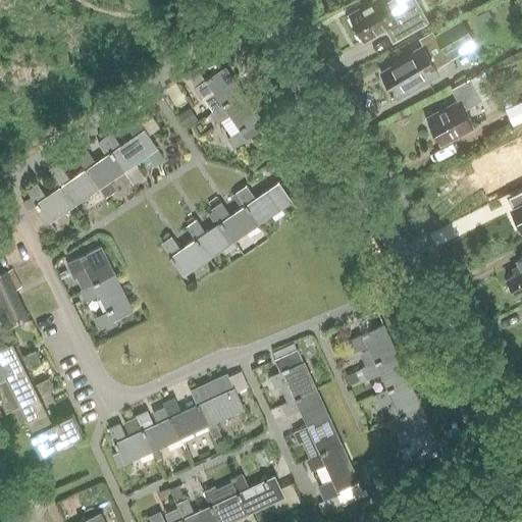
[(383,0),(378,0),(350,16),(358,31),(357,34),(360,39),(363,40),(364,42),(387,29),(395,42),(393,43),(394,44),(430,23),(416,0),(393,0),(394,0),(386,4),(383,0)]
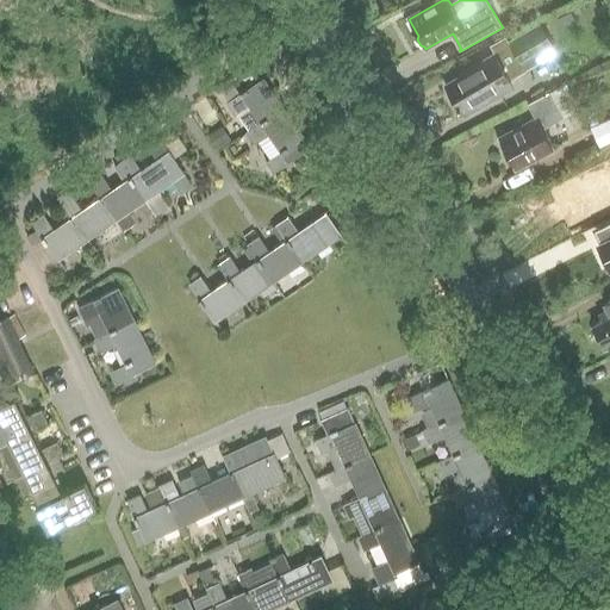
[(540,25),(509,43),(522,66),(553,48),(540,25)]
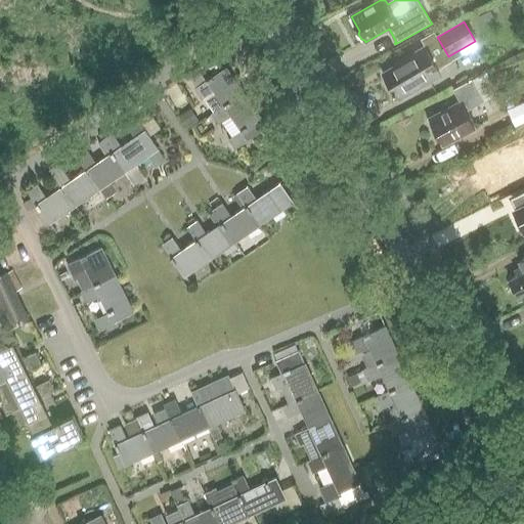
[(399,64),(383,74),(393,92),(394,91),(398,98),(440,74),(437,68),(435,64),(425,48),(415,53),(413,51),(397,60),(399,64)]
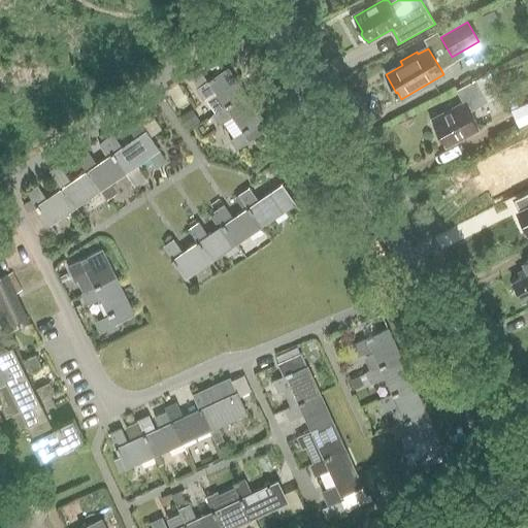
[(206,100),(216,113),(227,106),(229,110),(248,98),(228,68),(196,90),(202,100),(203,99),(206,100)]
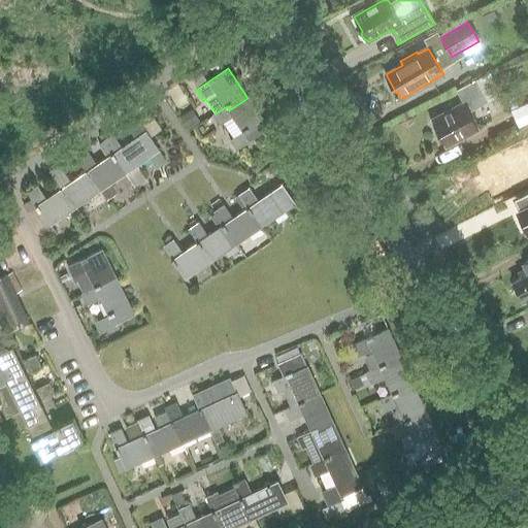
[(508,69),(495,76),(499,85),(513,78),(508,69)]
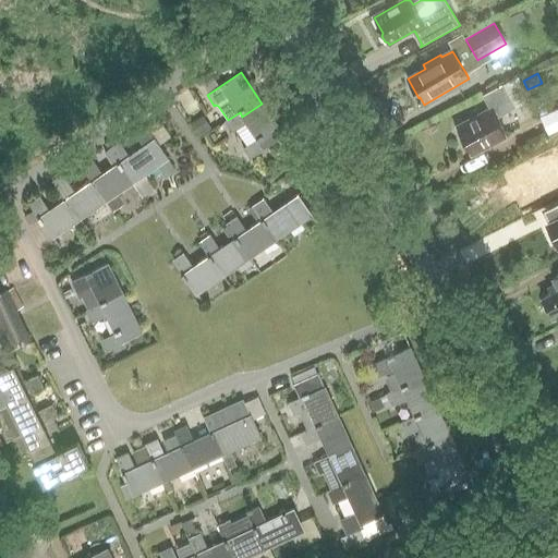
[(495,119),(514,108),(531,100),(518,76),(502,85),(505,89),(485,100),(490,110),(456,129),(470,155),(505,136),(495,119)]
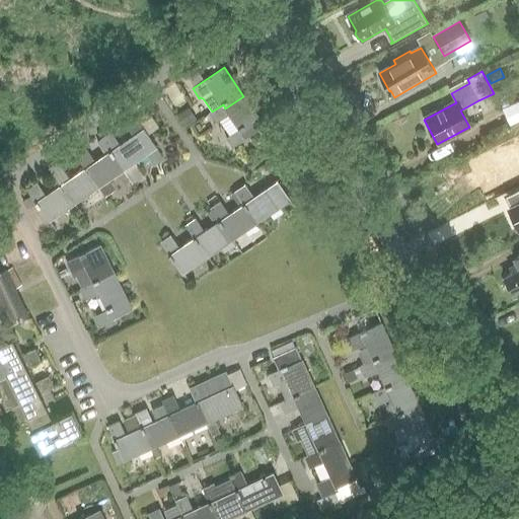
[(223,104),(212,112),(209,114),(216,123),(229,114),(239,129),(226,138),(232,147),(245,137),(263,125),(243,96),(225,108),(223,104)]
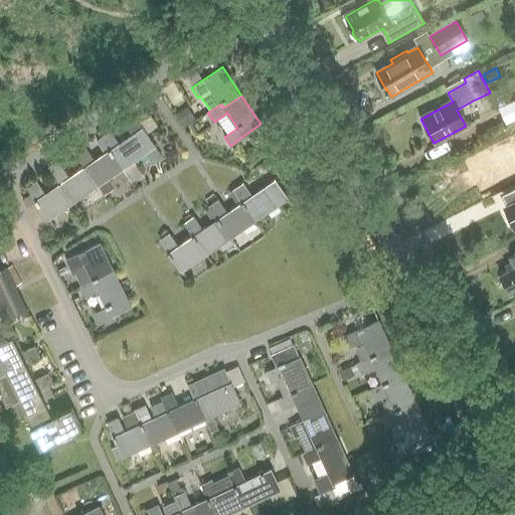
[(514,100),(499,108),(507,123),(514,118),(514,100)]
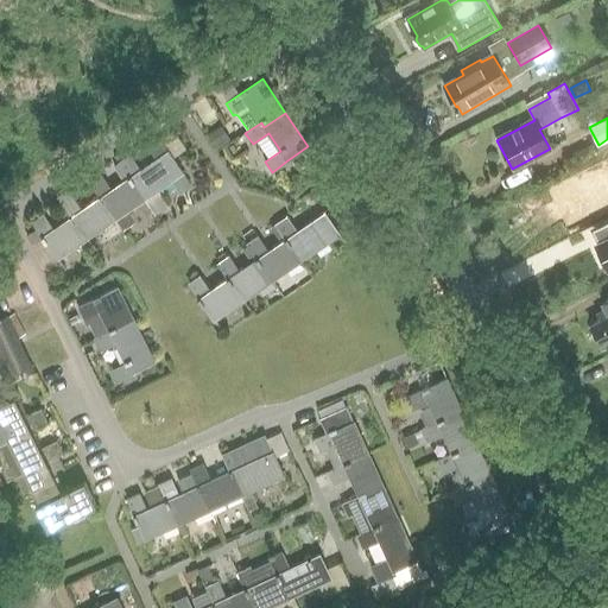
[(219,126),(208,133),(216,146),(227,139),(219,126)]
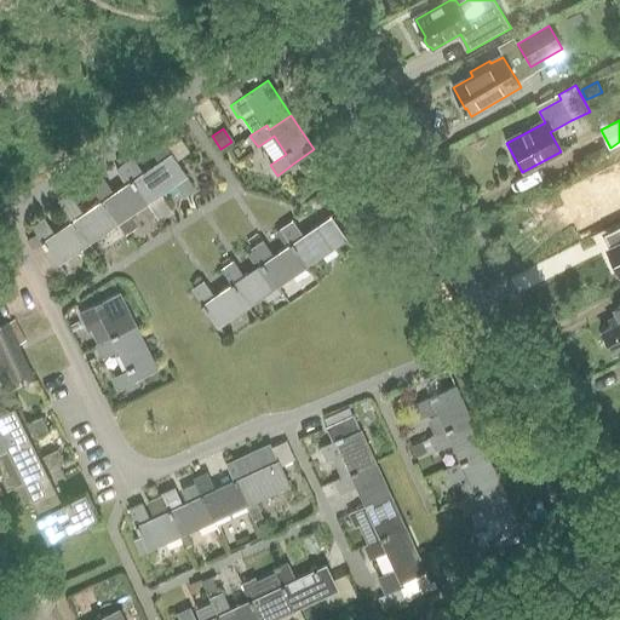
[(185,176),(171,155),(160,139),(149,147),(160,164),(143,174),(132,159),(121,166),(132,182),(147,204),(176,183),(184,177),(185,176)]
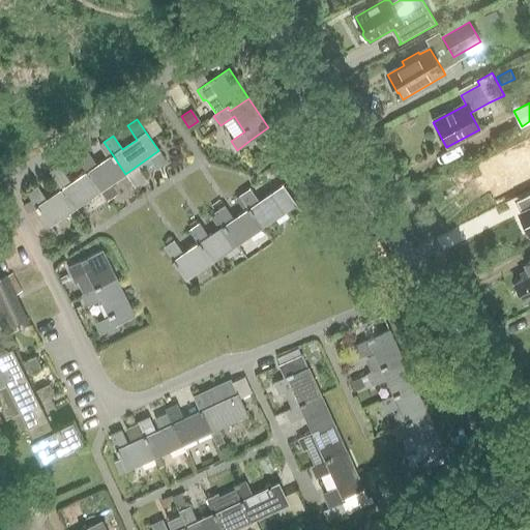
[(529,151),(525,141),(480,164),(495,194),(529,175),(529,151)]
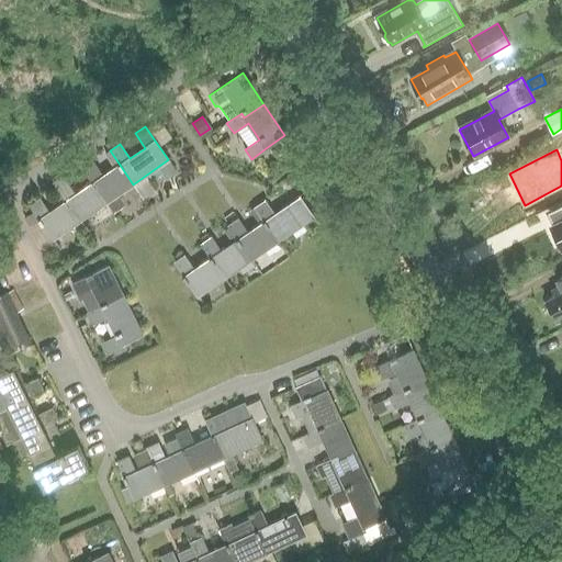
[(105,202),(133,184),(120,165),(110,150),(104,155),(108,159),(114,169),(103,177),(93,163),(82,169),(92,183),(105,202)]
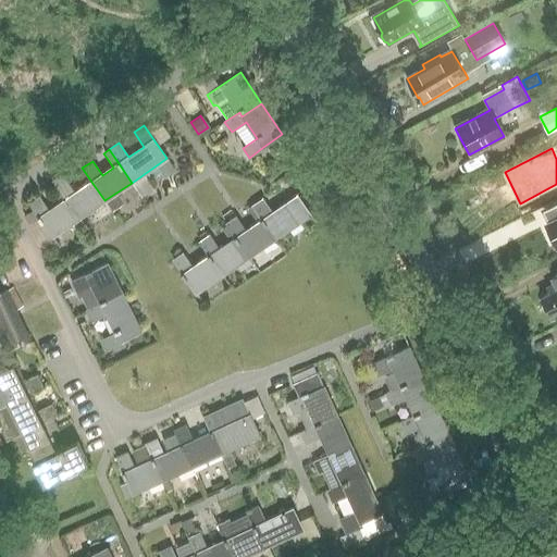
[(165,159),(158,164),(164,173),(172,169),(165,159)]
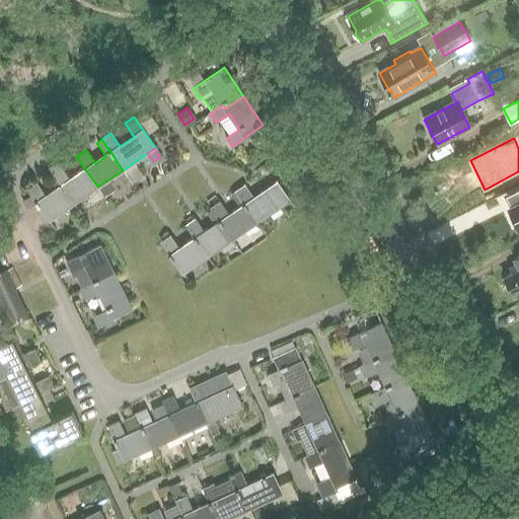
[(61,187),(73,204),(97,187),(85,169),(70,179),(61,166),(52,173),(61,187)]
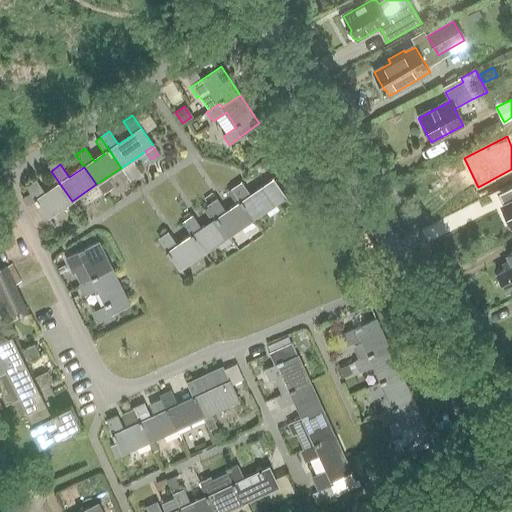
[(232,189),(242,203),(253,220),(286,198),(274,180),(251,196),(242,183),(232,189)]
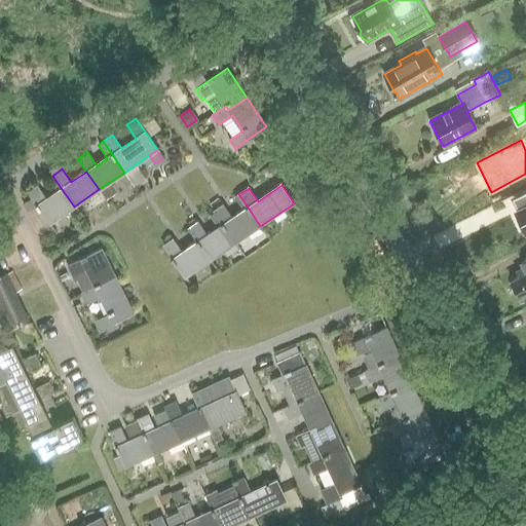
[(74,207),(62,189),(46,199),(37,186),(28,193),(49,224),(74,207)]
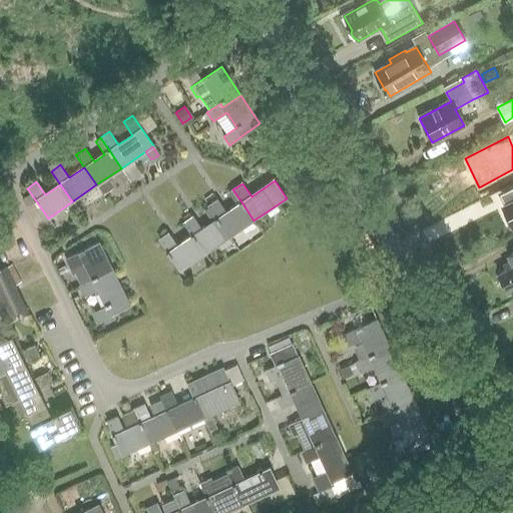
[(512,185),(498,193),(503,203),(500,205),(509,224),(512,222),(512,185)]
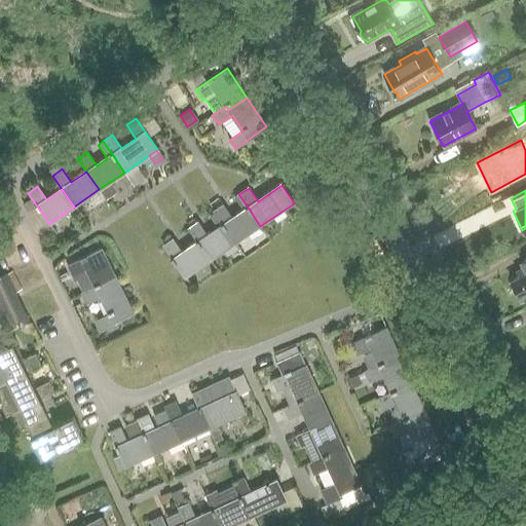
[(30,199),(23,203),(27,211),(33,207),(30,199)]
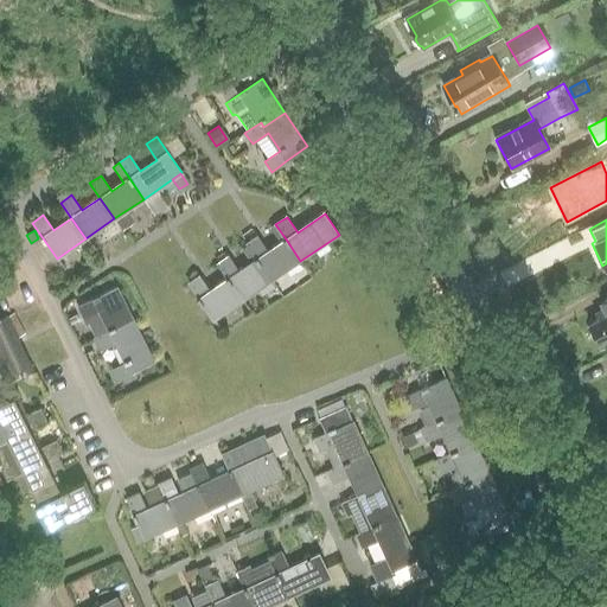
[(257,260),(272,281),(300,261),(287,241),(268,253),(257,237),(247,244),(257,260)]
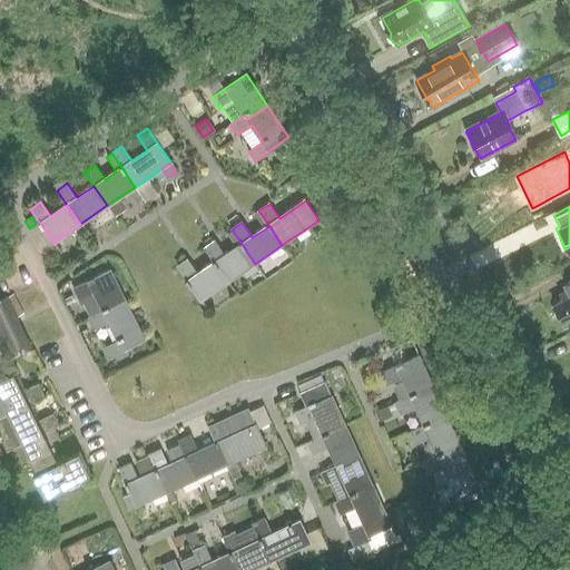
[(215,263),(228,282),(255,264),(242,244),(225,256),(215,242),(205,248),(215,263)]
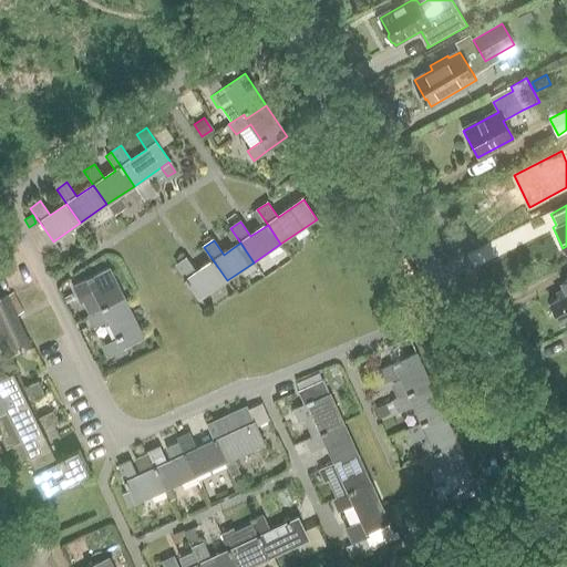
[(227,280),(214,261),(197,272),(187,258),(176,266),(199,299),(227,280)]
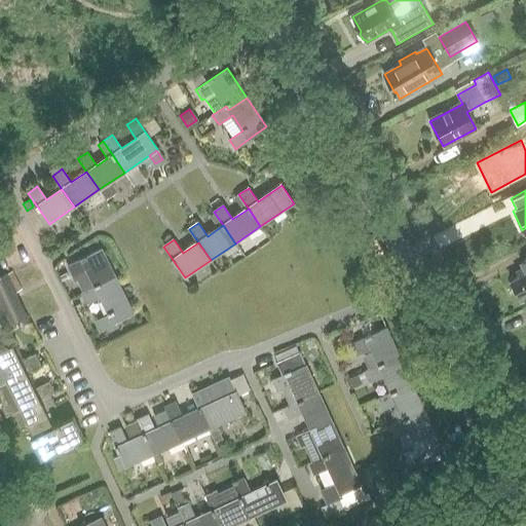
[(80,294),(96,287),(98,291),(117,280),(102,250),(68,266),(72,276),(80,294)]
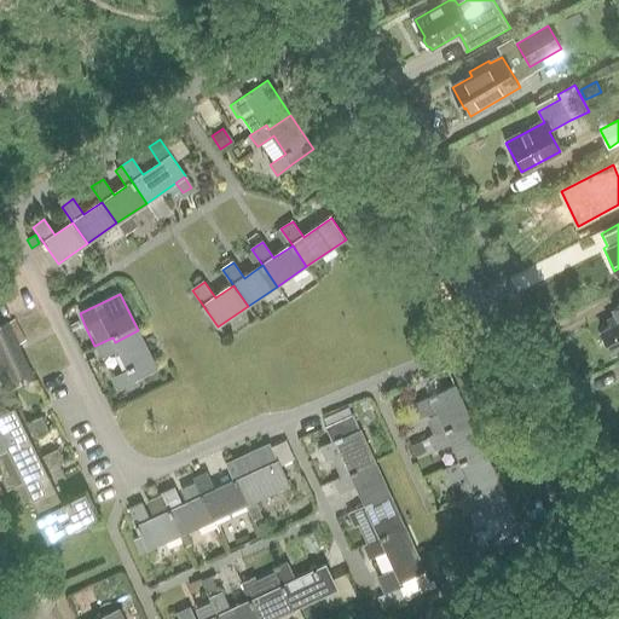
[(618,306),(613,310),(617,314),(608,319),(612,325),(602,330),(603,334),(602,340),(605,345),(611,346),(613,351),(618,346),(618,306)]
